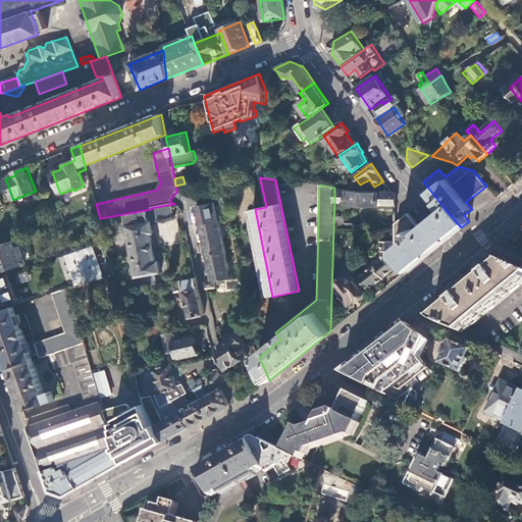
[(360,191),(334,190),(334,203),(347,203),(347,204),(396,206),(396,195),(395,194),(394,193),(364,192),(360,191)]
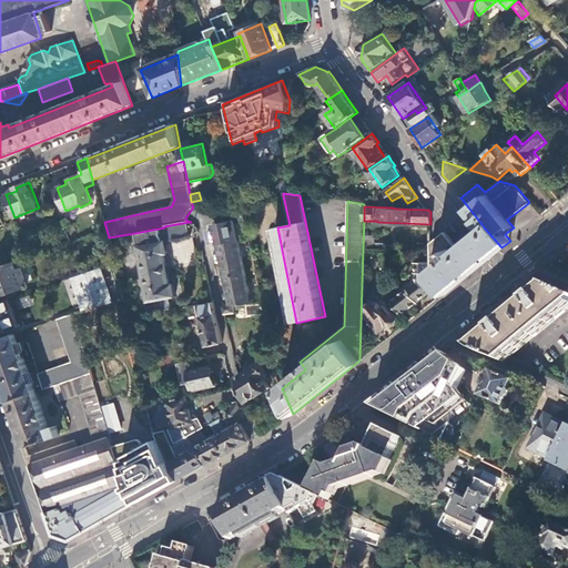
[(217,245),(239,241),(234,221),(213,225),(217,245)]
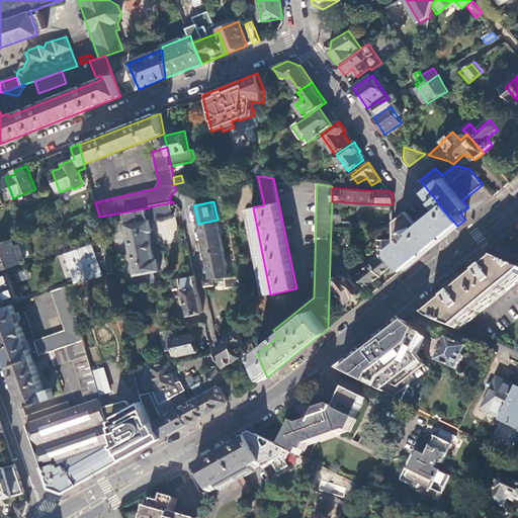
[(151,220),(175,216),(172,202),(150,206),(150,207),(123,212),(130,245),(151,240),(150,233),(153,232),(151,220)]
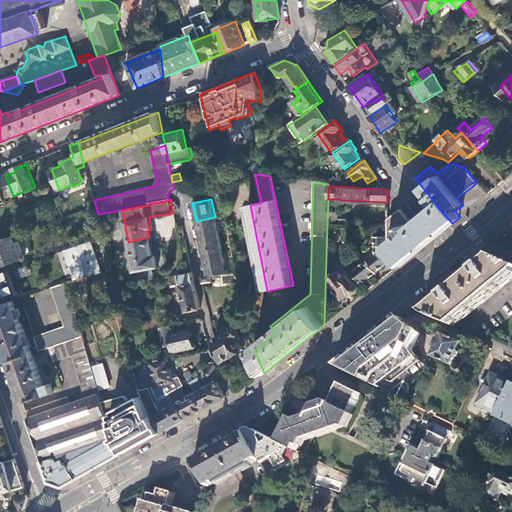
[(442,232),(452,223),(437,206),(426,215),(414,225),(428,242),(442,232)]
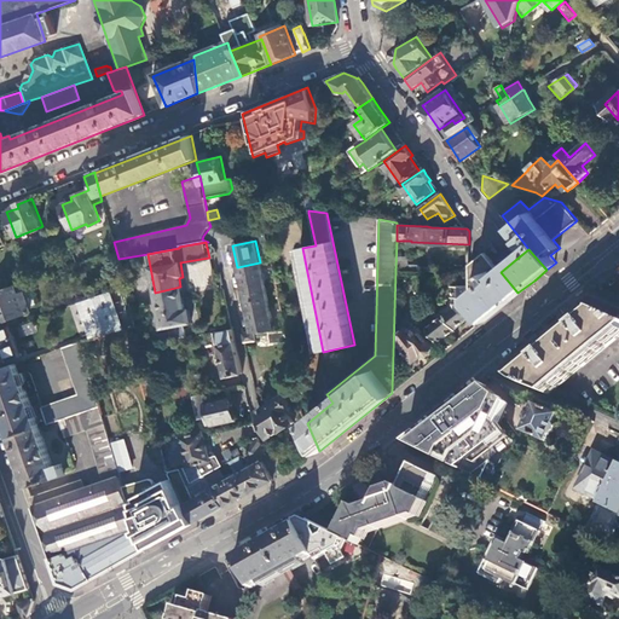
[(503,305),(518,293),(501,272),(489,256),(485,254),(470,265),(470,283),(470,304),(485,320),(503,305)]
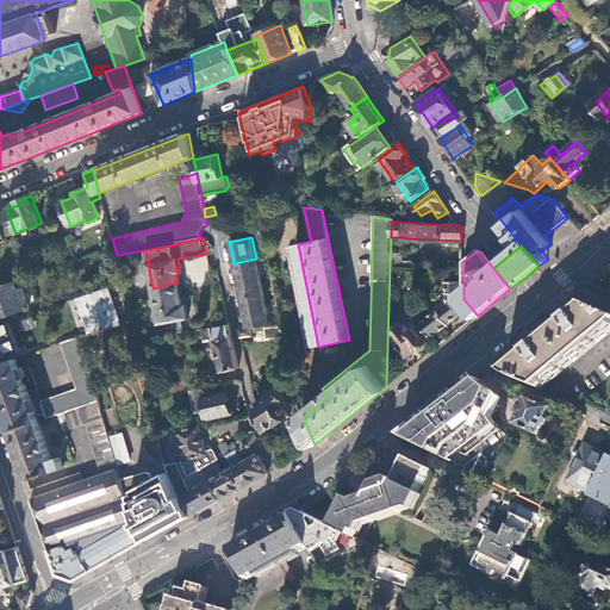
[(261,280),(256,259),(234,263),(238,285),(261,280)]
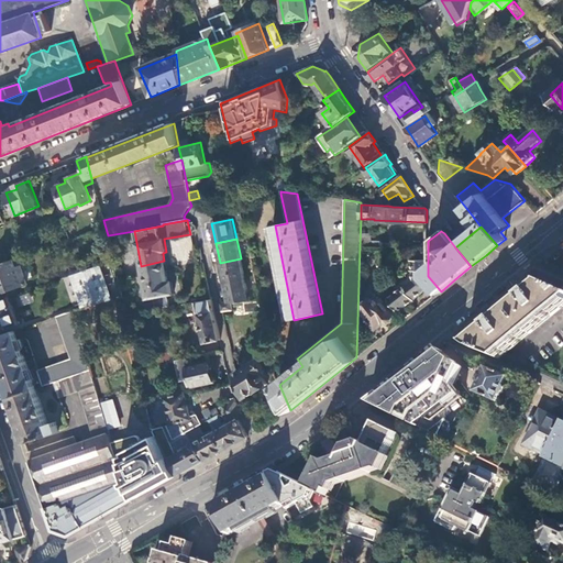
[(428,286),(428,276),(428,257),(414,257),(414,279),(405,286),(404,285),(387,298),(398,312),(415,299),(414,298),(428,286)]
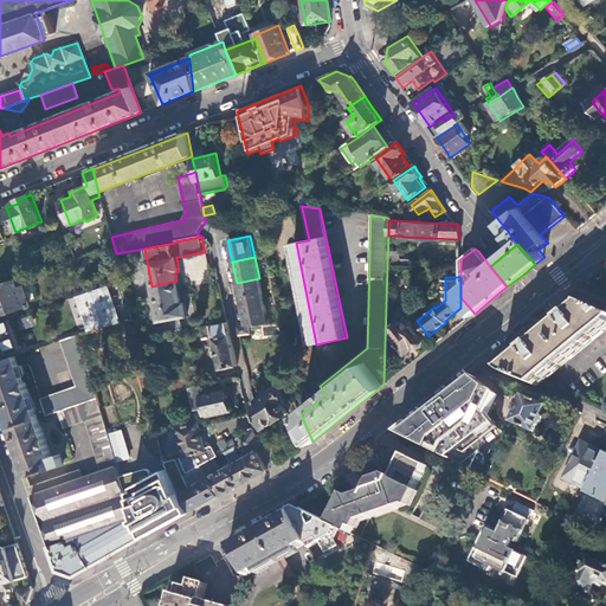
[(237,283),(242,304),(264,300),(259,278),(237,283)]
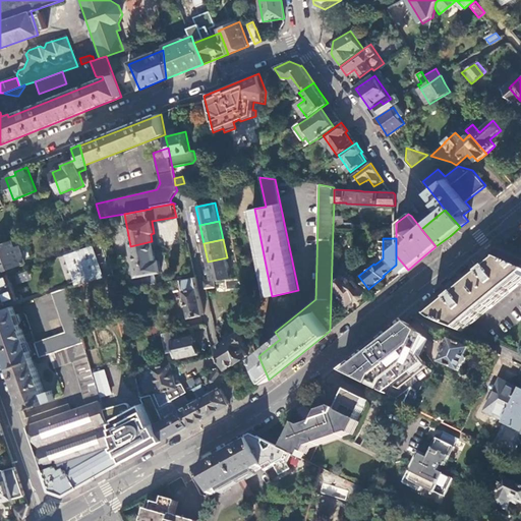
[(14,248),(12,241),(0,244),(0,271),(2,270),(4,276),(7,275),(14,273),(15,272),(13,267),(24,263),(18,246),(14,248)]
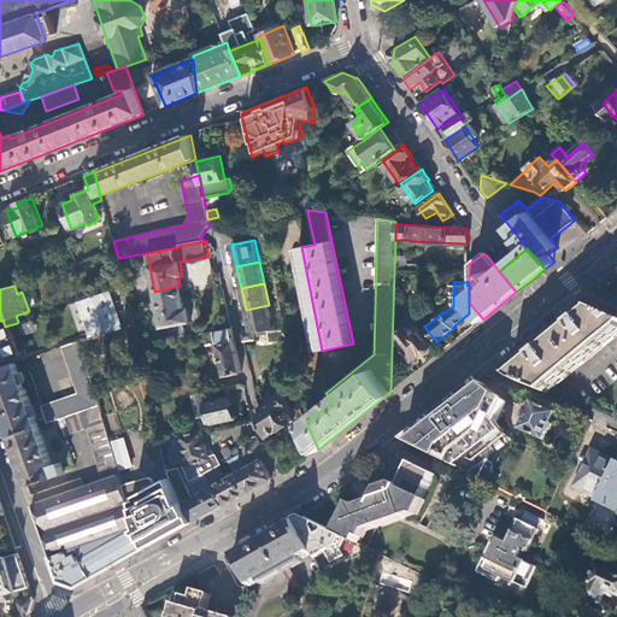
[(184,310),(180,286),(154,292),(160,328),(168,327),(171,341),(186,339),(183,324),(191,323),(188,310),(184,310)]
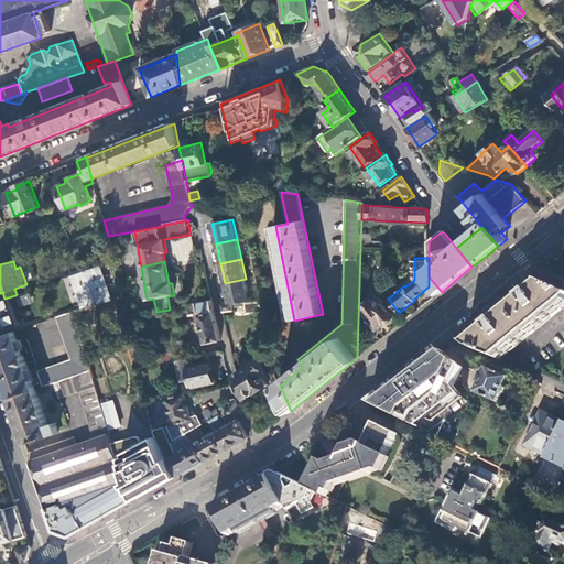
[(563,270),(548,263),(531,277),(541,281),(563,291),(563,270)]
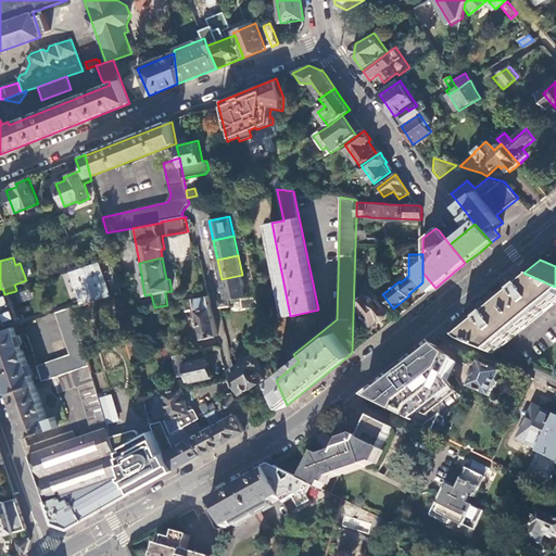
[(81,305),(111,297),(98,262),(70,272),(81,305)]
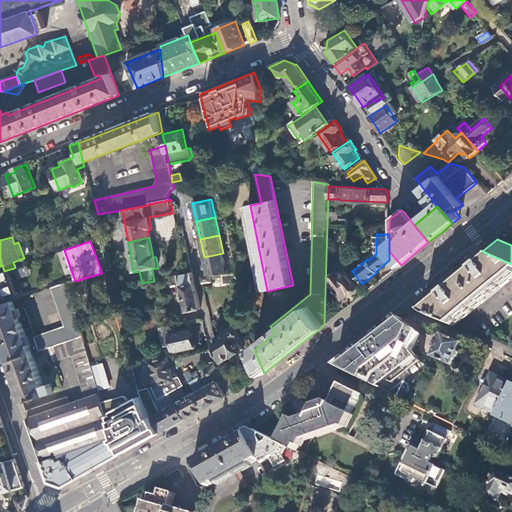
[(208,275),(210,275),(222,274),(227,273),(223,253),(204,257),(208,275)]
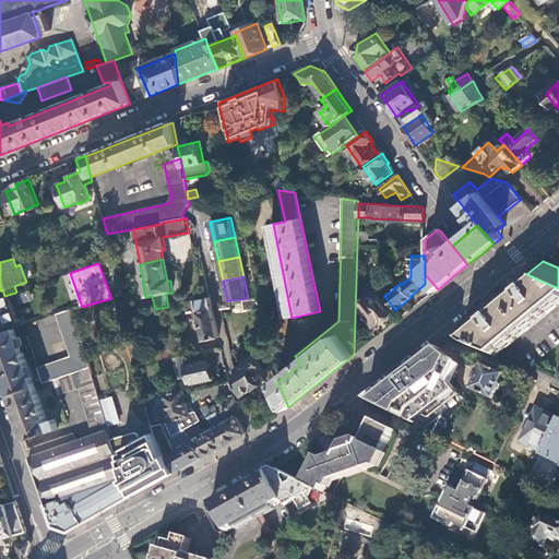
[(468,345),(492,355),(558,299),(558,288),(536,278),(535,280),(535,281),(533,283),(532,284),(525,289),(525,288),(516,296),(518,296),(515,298),(491,318),(490,317),(490,318),(483,323),(483,324),(463,341),(463,340),(461,342),(464,343),(468,345)]
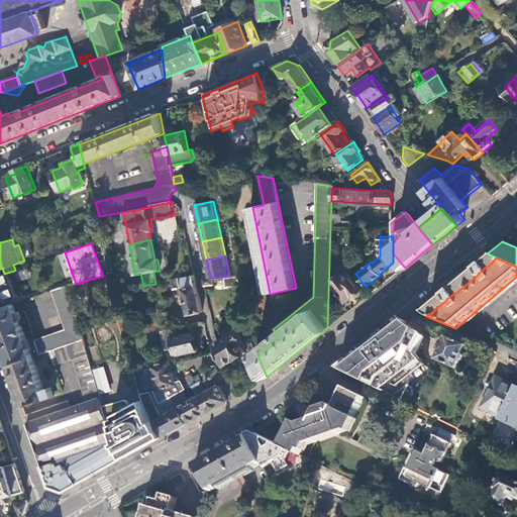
[(27,266),(15,270),(14,271),(16,276),(29,271),(27,266)]
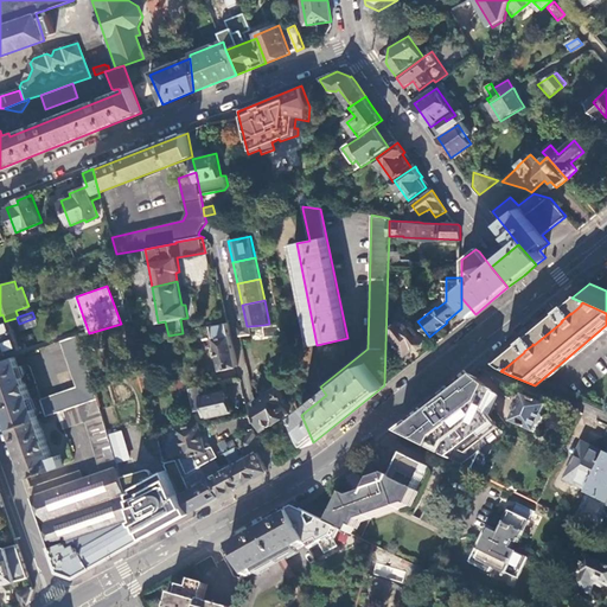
[(8,320),(5,321),(0,323),(0,356),(20,350),(8,320)]
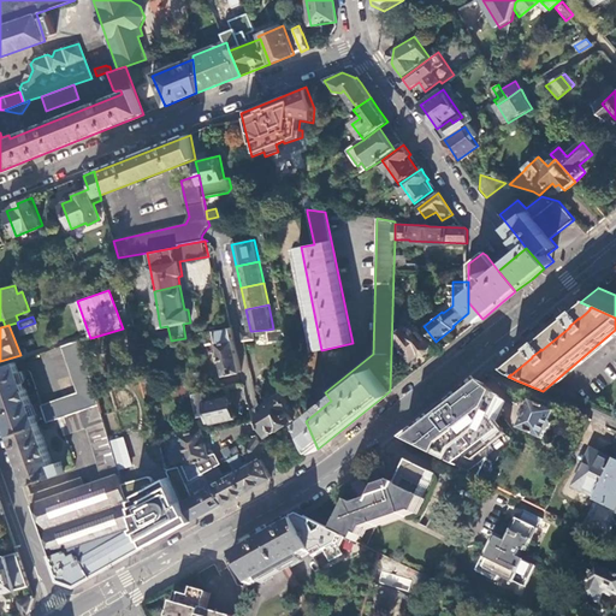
[(398,342),(412,360),(420,353),(421,354),(432,344),(418,326),(410,331),(407,326),(396,335),(400,341),(398,342)]
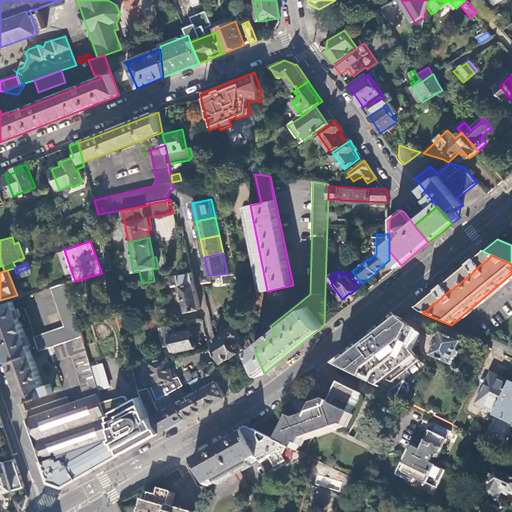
[(227,273),(222,274),(224,285),(238,283),(236,273),(227,273)]
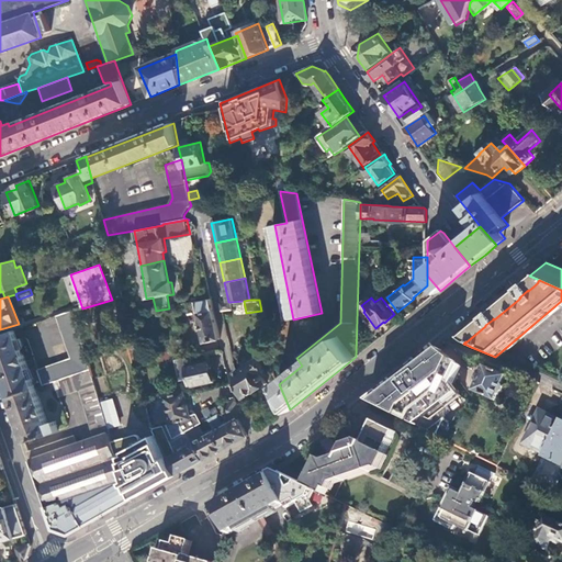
[(215,317),(212,301),(197,303),(205,343),(221,339),(215,317)]
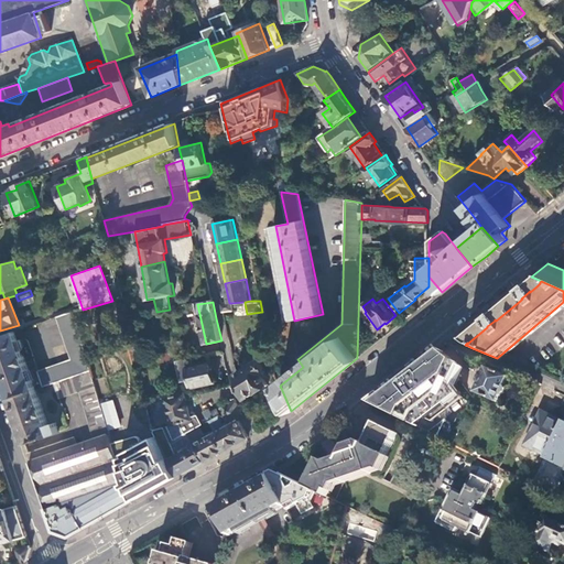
[(229,303),(220,305),(223,313),(234,311),(231,303),(229,303)]
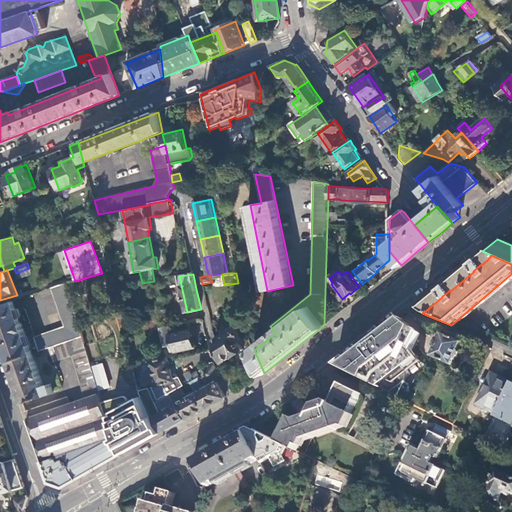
[(82,336),(67,284),(53,288),(65,328),(35,339),(39,351),(49,347),(82,336)]
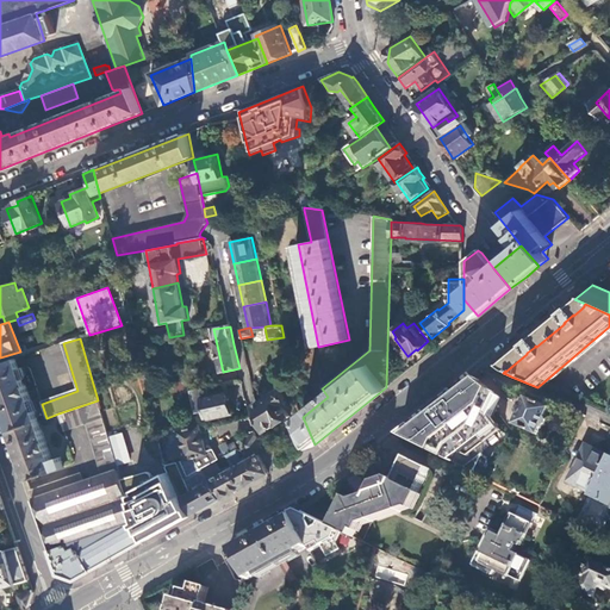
[(527,353),(535,347),(530,341),(526,344),(522,347),(527,353)]
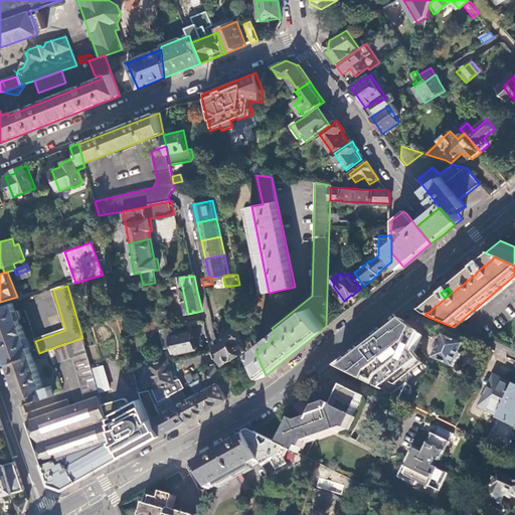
[(13,303),(0,306),(0,343),(7,364),(32,355),(13,303)]
